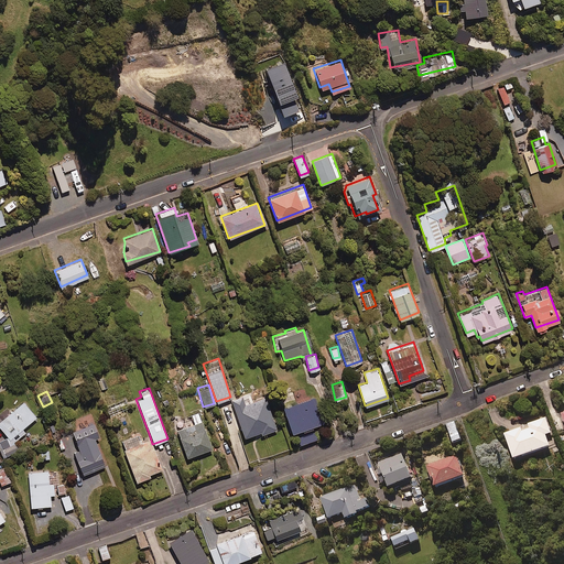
[(322,420),(313,393),(281,403),(290,431),(296,429),(301,443),(318,437),(314,423),(322,420)]
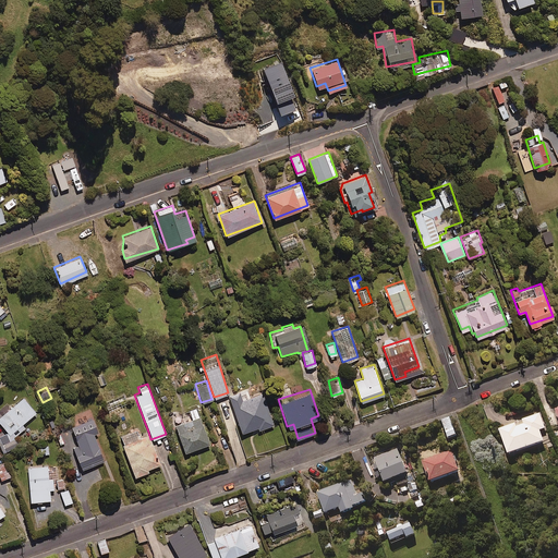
[(244,398),(241,390),(228,395),(241,432),(257,425),(258,428),(273,423),(262,392),(244,398)]
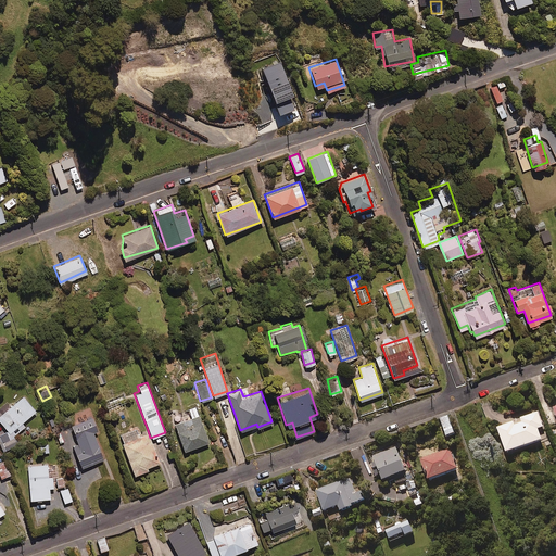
[(126,402),(123,393),(106,399),(110,408),(126,402)]
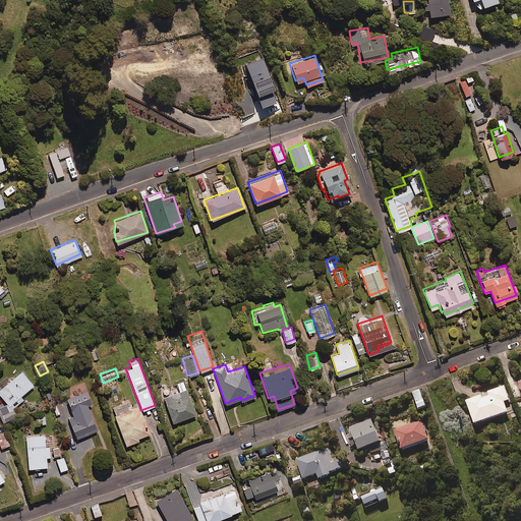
[(33,384),(20,369),(0,386),(0,394),(11,408),(23,398),(20,395),(33,384)]
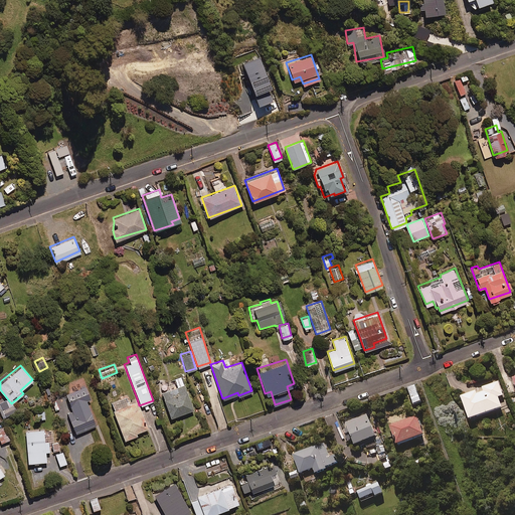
[(180,378),(159,386),(170,418),(192,410),(180,378)]
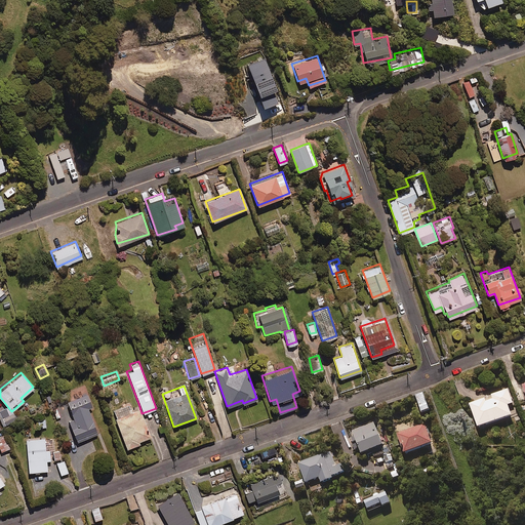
[(514,404),(509,391),(470,405),(479,428),(513,415),(509,406),(514,404)]
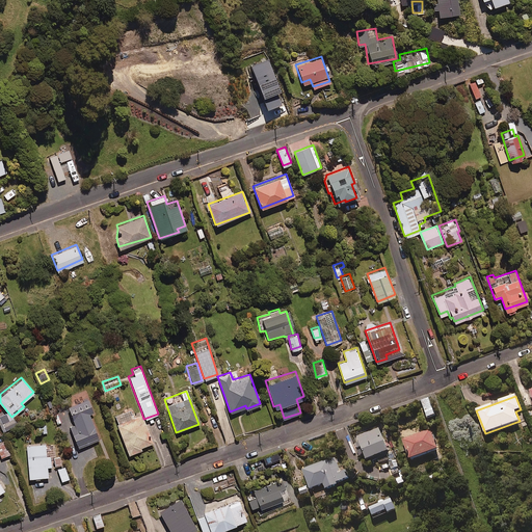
[(429,397),(421,400),(425,414),(433,410),(429,397)]
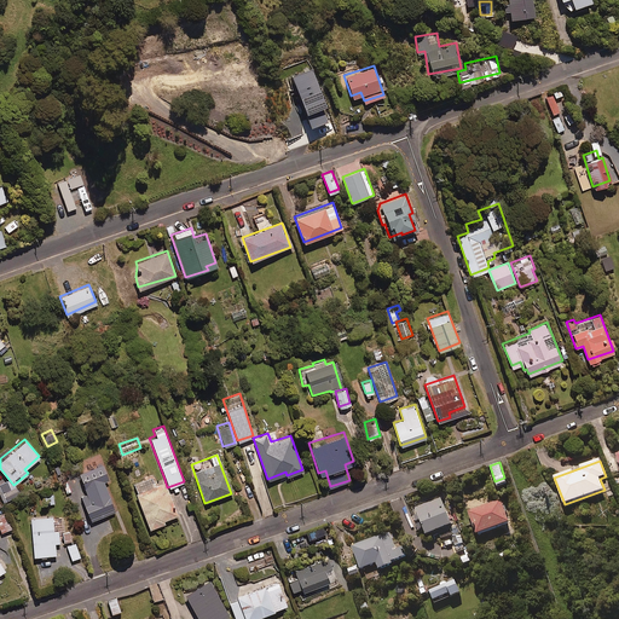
[(108,479),(102,463),(77,472),(82,486),(79,487),(90,519),(114,510),(103,480),(108,479)]
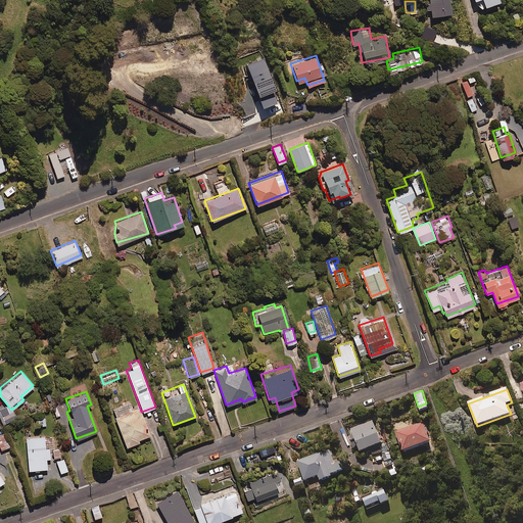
[(141,412),(139,405),(130,409),(127,401),(112,407),(114,414),(113,414),(124,444),(138,440),(137,437),(149,433),(141,412)]
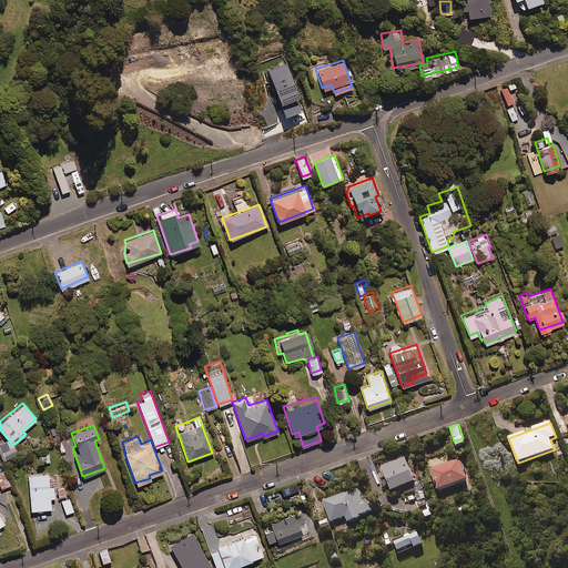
[(6,439),(0,442),(0,453),(2,459),(12,455),(6,439)]
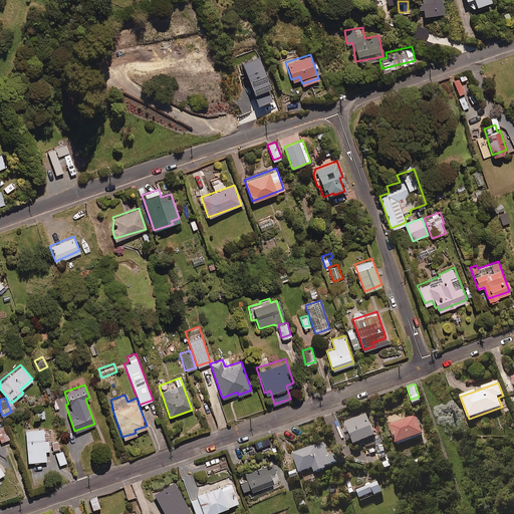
[(374,434),(365,413),(344,422),(353,442),(374,434)]
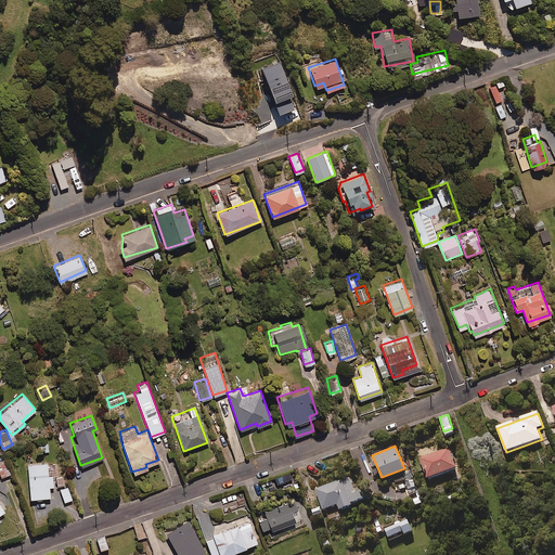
[(457,468),(449,448),(420,460),(428,480),(457,468)]
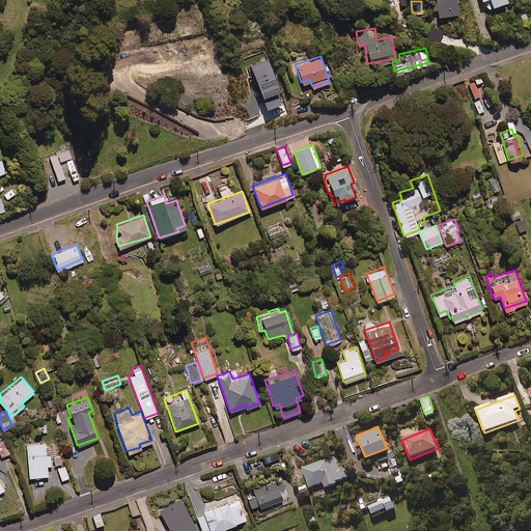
[(9,451),(2,438),(0,439),(0,452),(1,455),(9,451)]
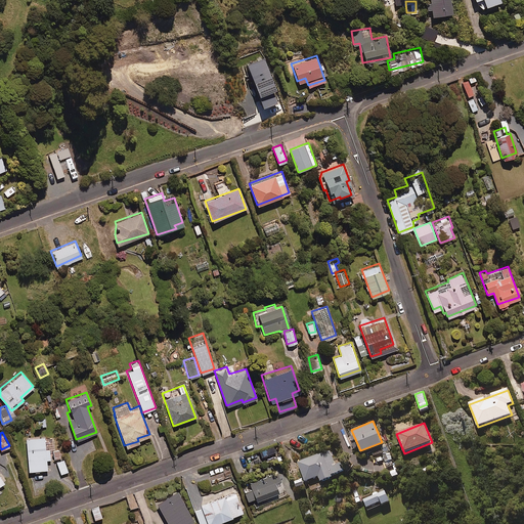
[(45,448),(44,436),(25,438),(28,470),(46,468),(45,459),(50,459),(49,448),(45,448)]
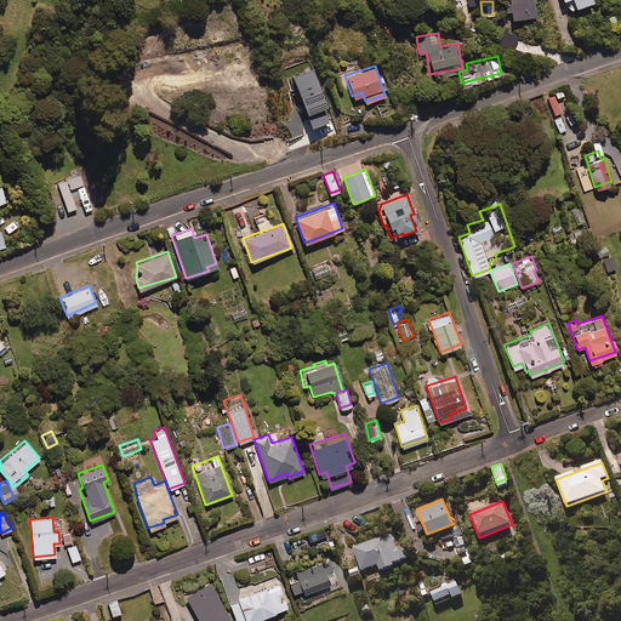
[(397,548),(391,534),(353,546),(360,569),(377,564),(379,568),(409,558),(405,546),(397,548)]
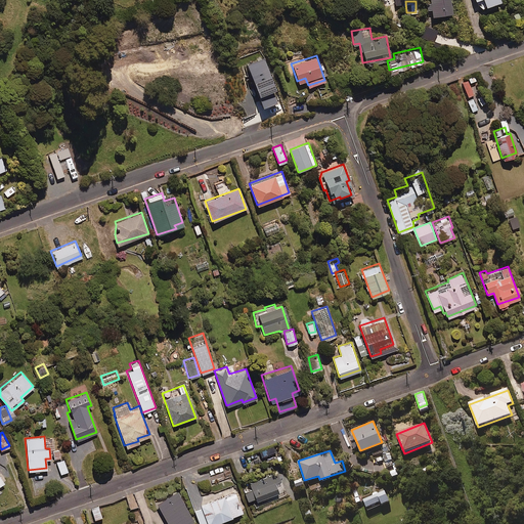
[(68,471),(63,460),(52,464),(56,475),(68,471)]
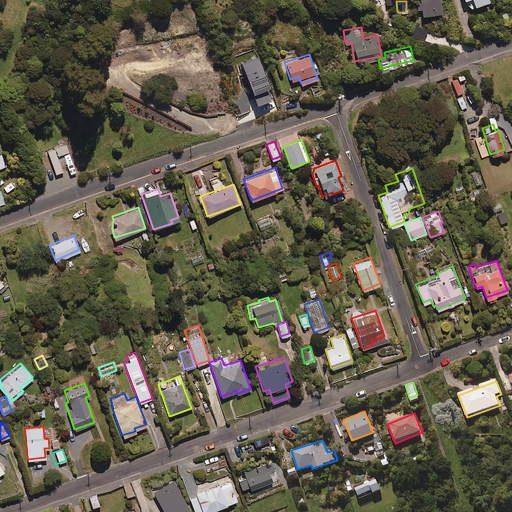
[(245,480),(239,483),(243,493),(277,480),(271,465),(243,476),(245,480)]
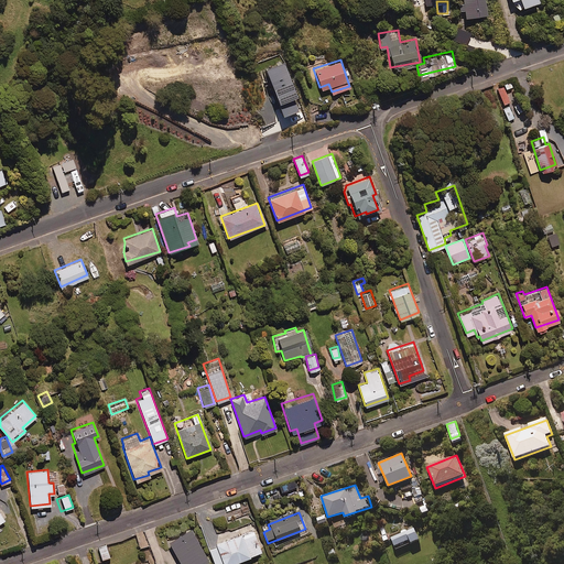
[(419,539),(413,524),(400,530),(401,532),(390,537),(396,549),(419,539)]
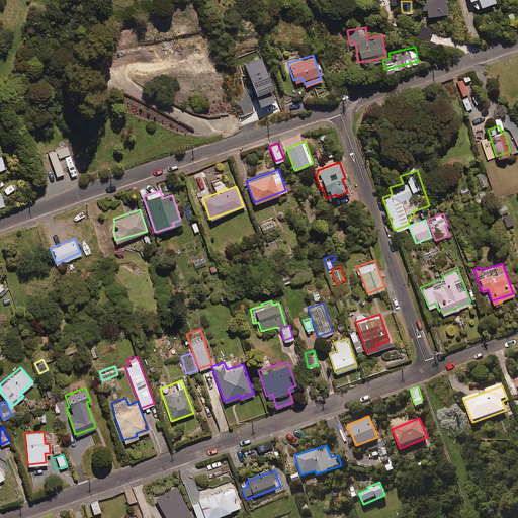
[(209,517),(239,507),(232,486),(217,492),(217,493),(197,500),(199,504),(191,507),(195,517),(198,517),(203,516),(203,517),(209,517)]
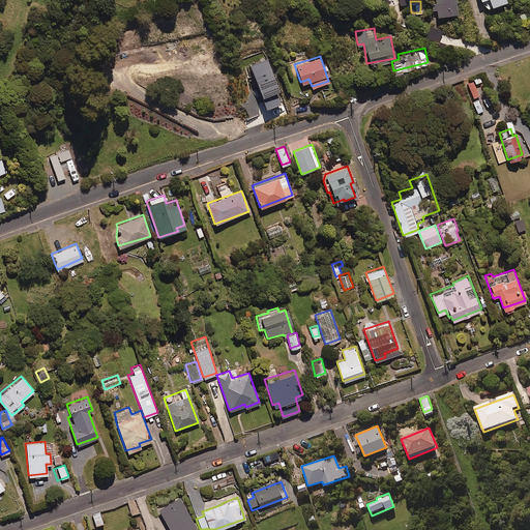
[(137,500),(129,502),(133,514),(140,512),(137,500)]
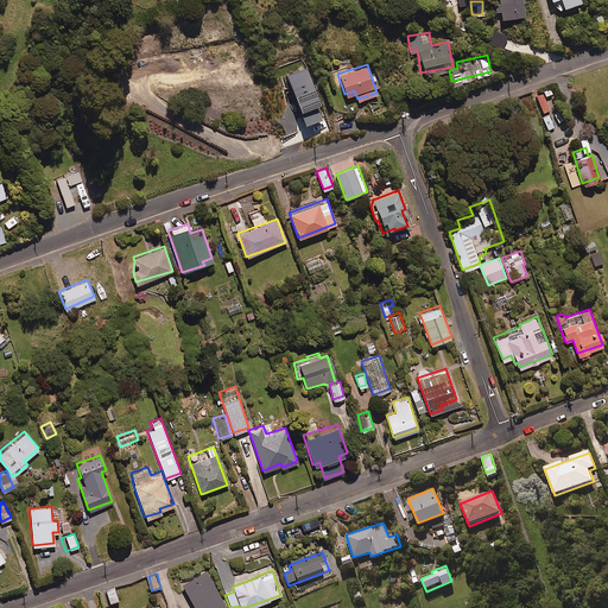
[(207,574),(183,587),(194,607),(221,607),(225,607),(207,574)]
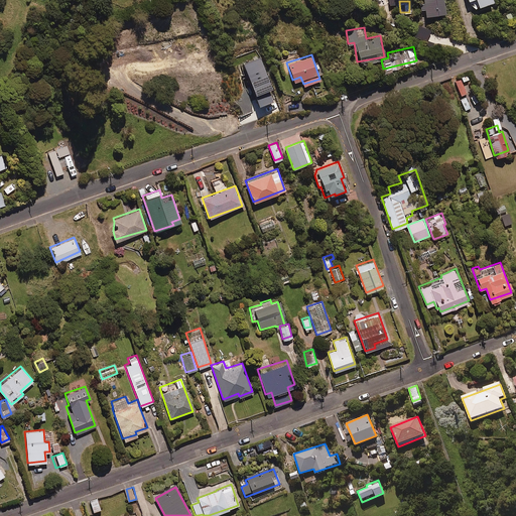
[(100,508),(96,497),(88,500),(92,512),(100,508)]
